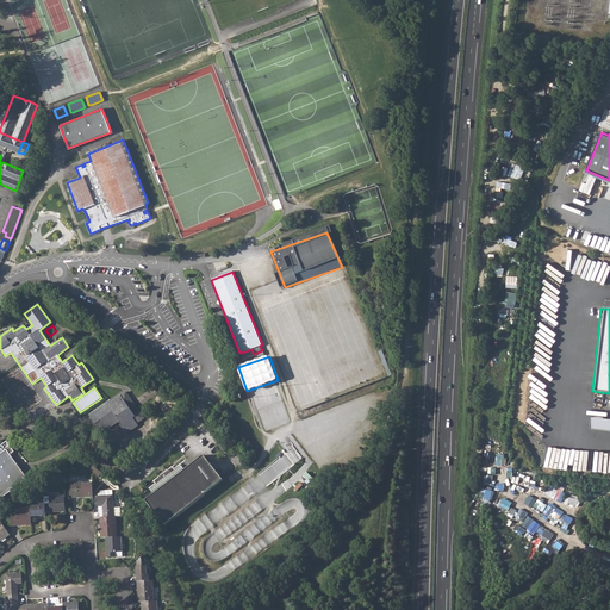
[(110,400),(88,415),(100,431),(105,428),(106,429),(118,422),(126,434),(138,425),(136,423),(143,418),(125,392),(111,403),(110,400)]
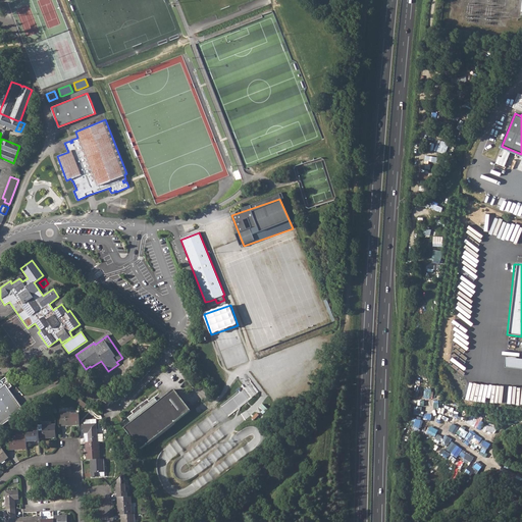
[(521,357),(507,356),(506,366),(521,367),(521,357)]
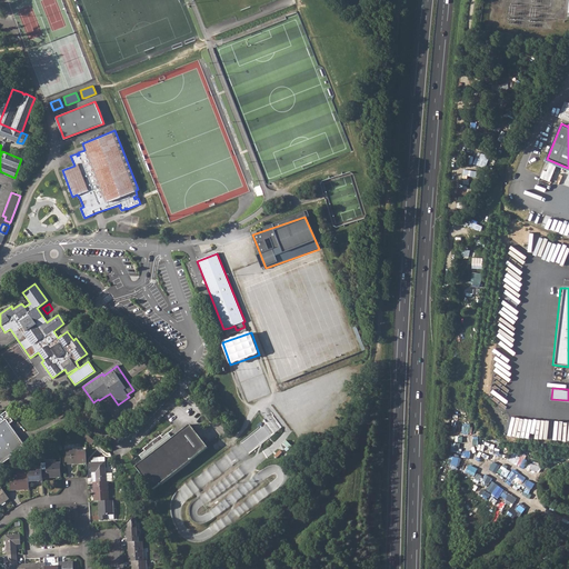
[(0,415),(0,465),(27,447),(10,423),(15,421),(7,410),(0,415)]
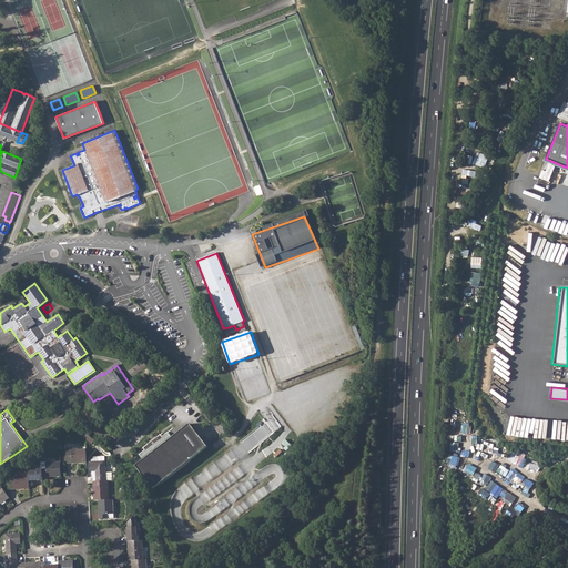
[(143,459),(134,466),(153,489),(208,447),(190,424),(181,430),(172,437),(168,432),(162,436),(160,434),(143,447),(144,449),(139,454),(143,459)]
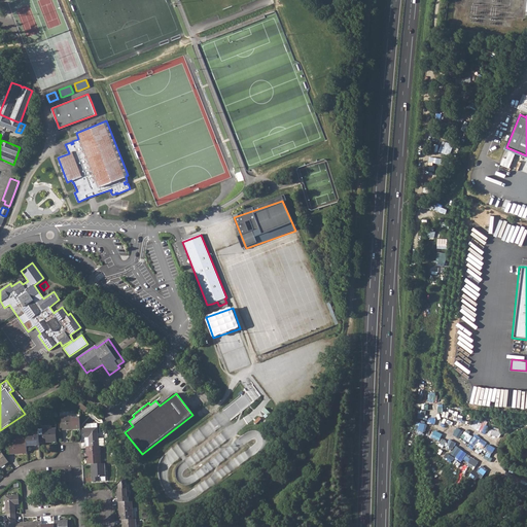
[(89,409),(79,401),(79,408),(85,413),(89,409)]
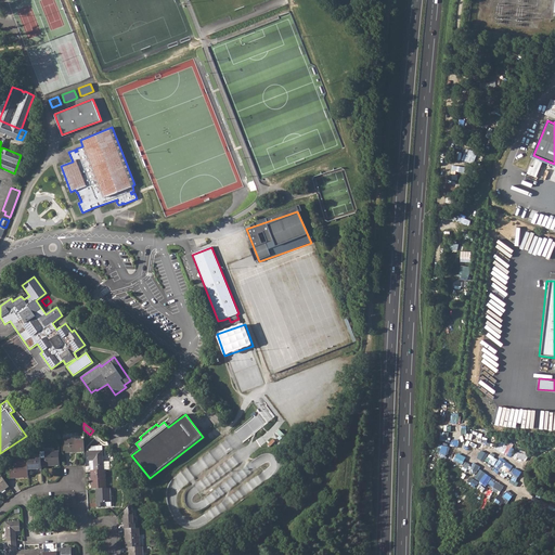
[(85,452),(84,438),(65,438),(65,439),(63,439),(63,451),(65,451),(66,453),(85,452)]
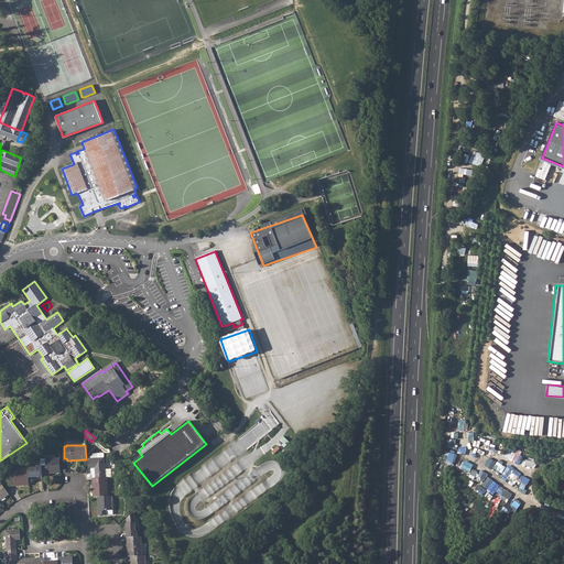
[(95,468),(96,477),(107,477),(110,477),(110,469),(105,469),(104,453),(97,454),(98,458),(89,458),(90,468),(95,468)]
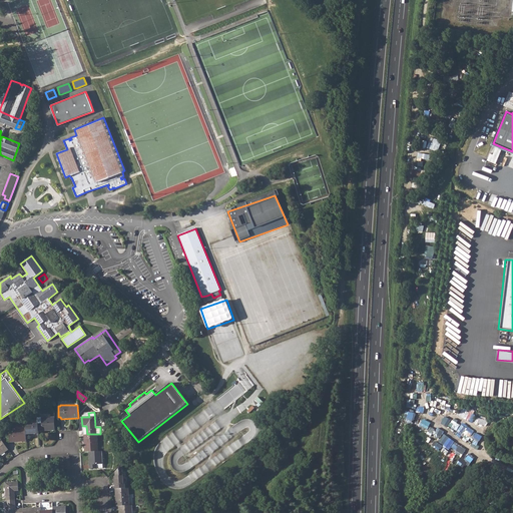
[(39,424),(38,424),(38,431),(55,430),(54,417),(41,418),(42,424),(39,424)]
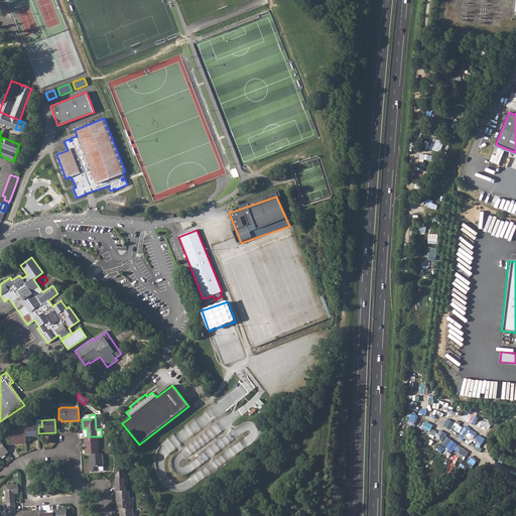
[(34,428),(26,428),(26,430),(26,437),(38,436),(38,433),(38,426),(34,426),(34,428)]
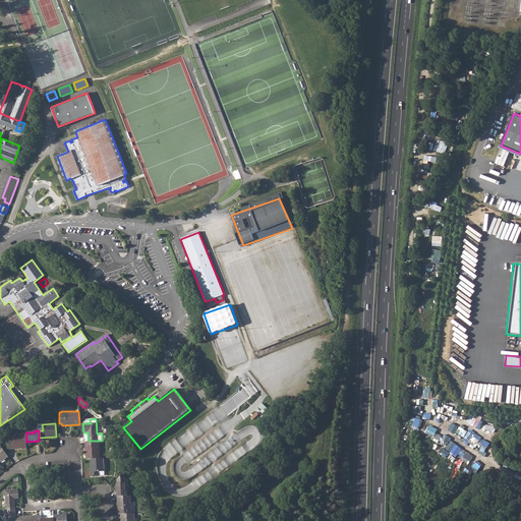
[(26,442),(26,435),(13,436),(13,442),(9,442),(10,449),(26,448),(26,442)]
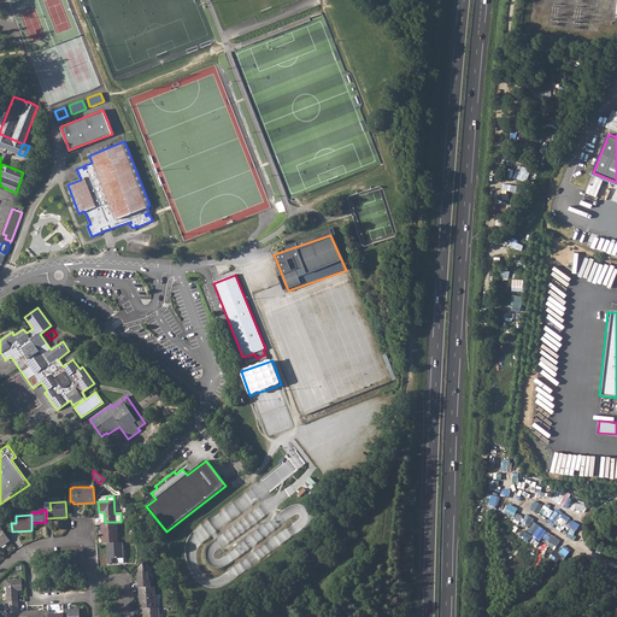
[(105,522),(101,523),(103,544),(106,544),(118,542),(117,529),(117,522),(105,522)]
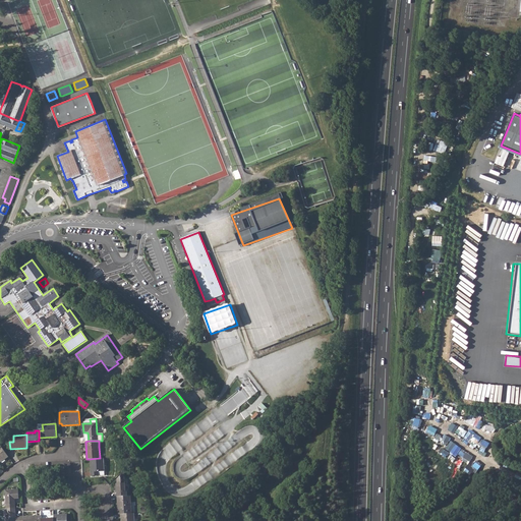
[(0,462),(1,462),(0,460),(4,458),(5,459),(8,457),(1,447),(0,447),(0,462)]
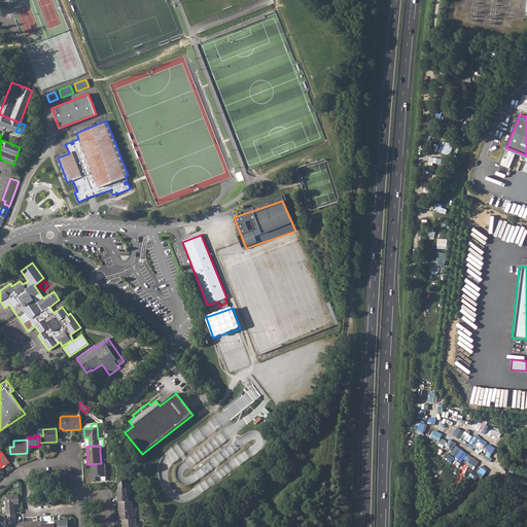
[(101,463),(91,464),(92,481),(100,481),(100,477),(105,477),(104,463),(103,463),(101,463)]
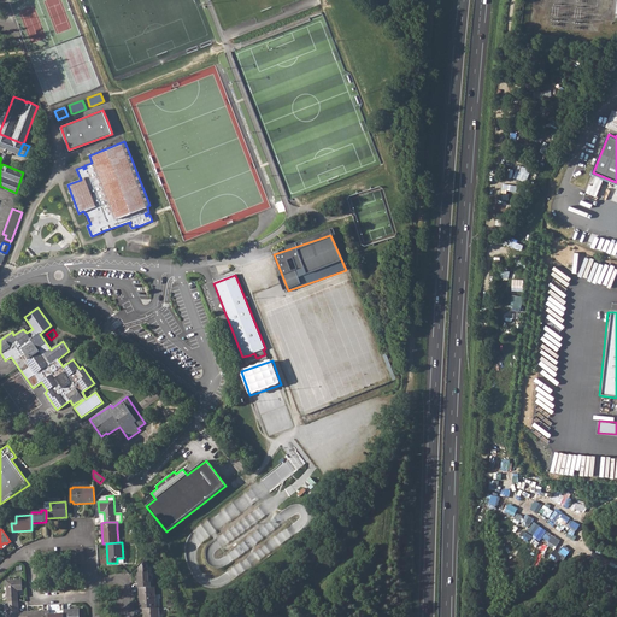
[(137,574),(139,588),(151,587),(151,582),(148,582),(148,573),(147,573),(147,560),(139,568),(139,573),(137,574)]
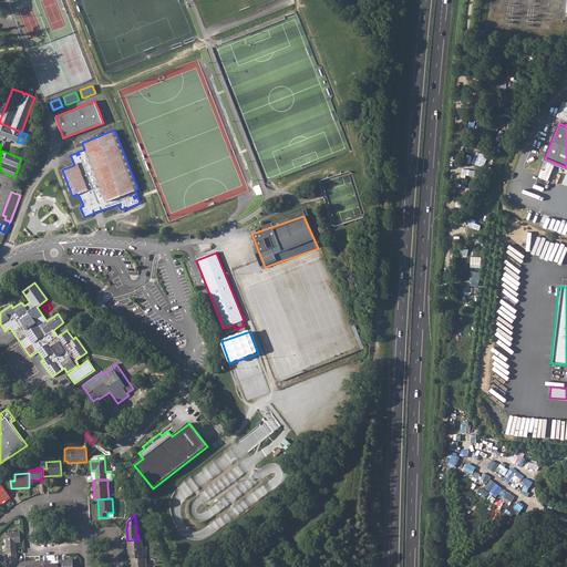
[(6,534),(7,553),(17,553),(16,543),(20,543),(20,533),(6,534)]
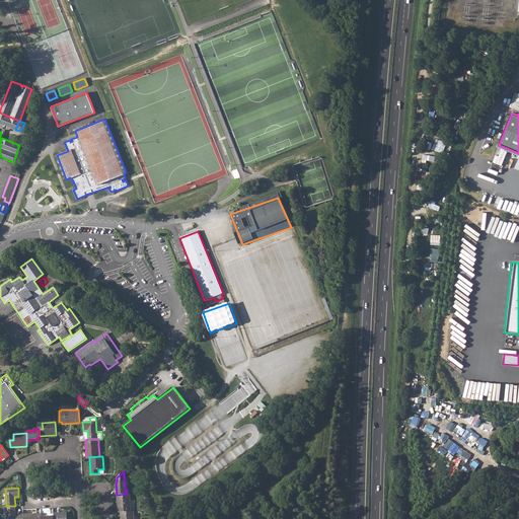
[(127,494),(117,495),(118,512),(121,512),(131,511),(130,494),(127,494)]
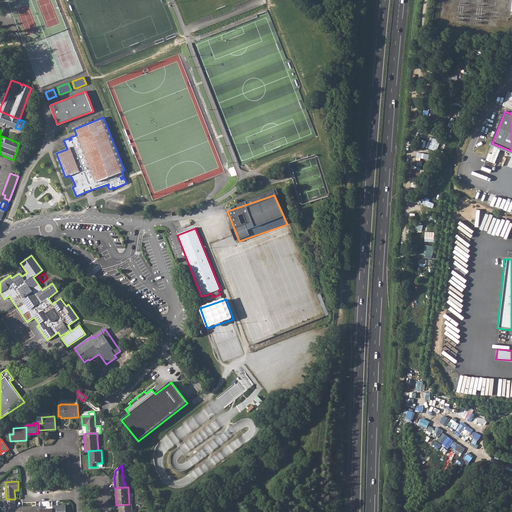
[(15,499),(6,499),(6,511),(22,511),(22,507),(15,508),(15,499)]
